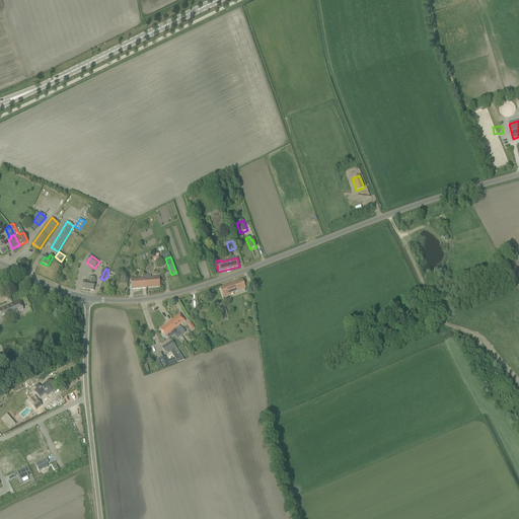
[(141,276),(142,279),(132,280),(132,289),(146,288),(145,275),(141,276)]
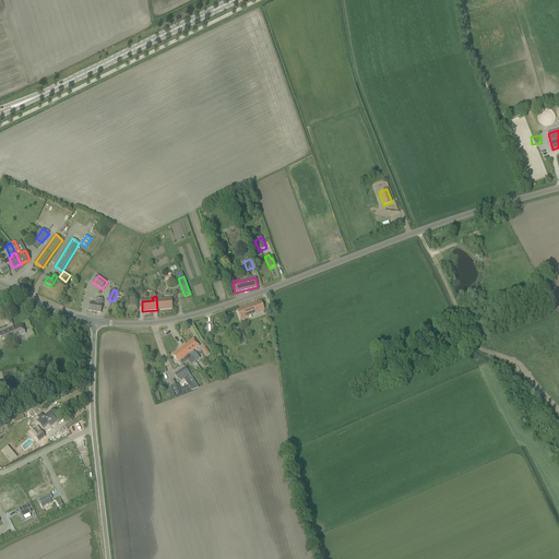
[(163,296),(156,296),(157,310),(173,309),(171,299),(163,300),(163,296)]
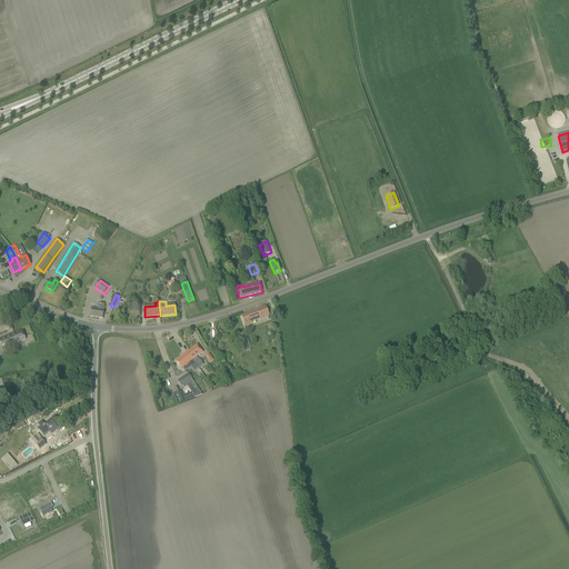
[(102,318),(103,313),(105,306),(98,305),(97,309),(92,308),(90,316),(102,318)]
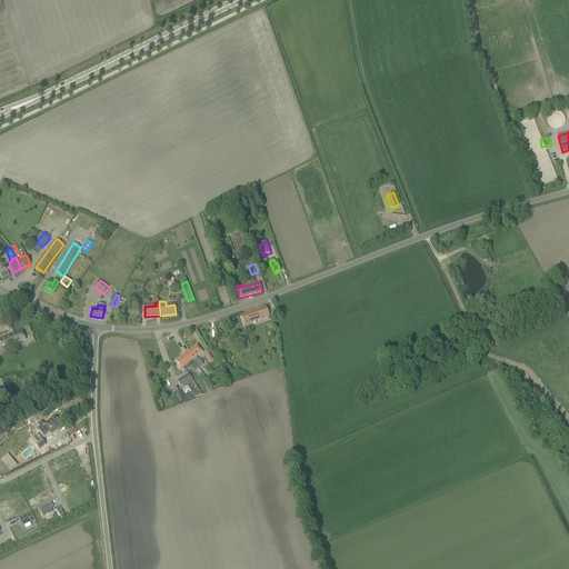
[(252,322),(269,316),(266,307),(241,316),(245,326),(252,323),(252,322)]
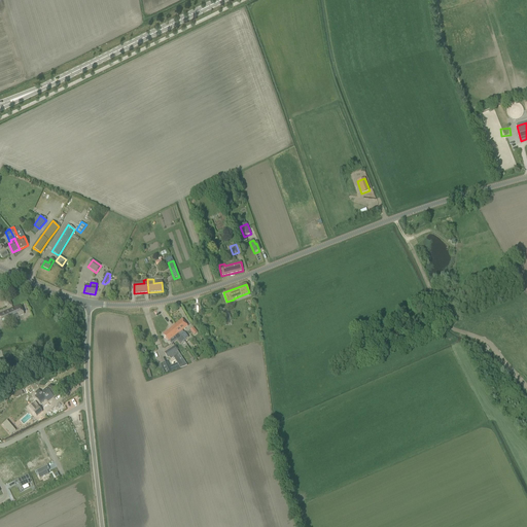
[(0,323),(0,325),(22,315),(24,314),(20,306),(15,308),(0,314),(0,323)]
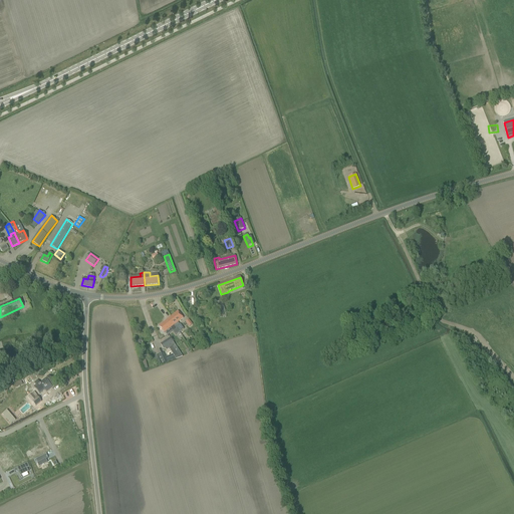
[(216,303),(220,314),(225,312),(222,301),(216,303)]
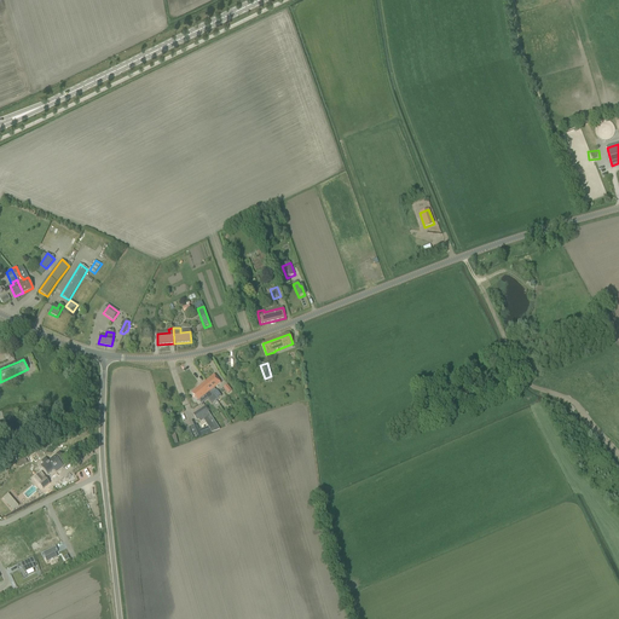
[(213,395),(212,395),(215,400),(217,400),(221,397),(218,392),(217,392),(214,388),(220,383),(214,375),(203,383),(210,392),(213,395)]
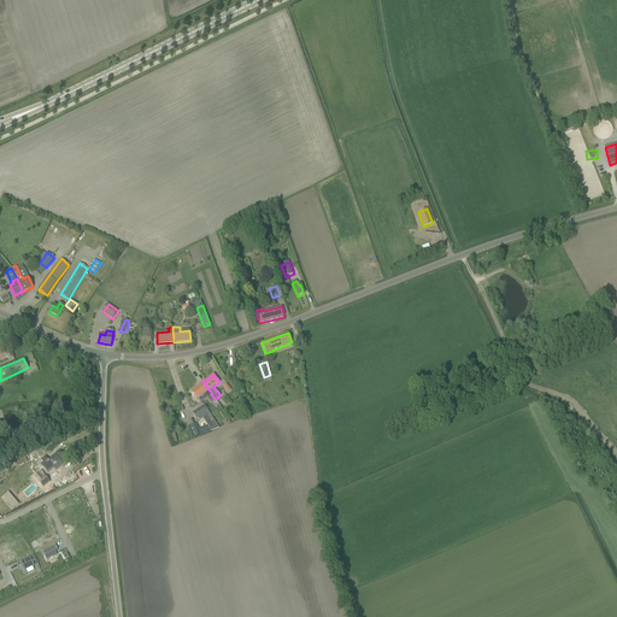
[(203,382),(192,392),(195,397),(198,400),(200,403),(207,397),(211,403),(215,399),(211,394),(212,394),(210,391),(203,382)]
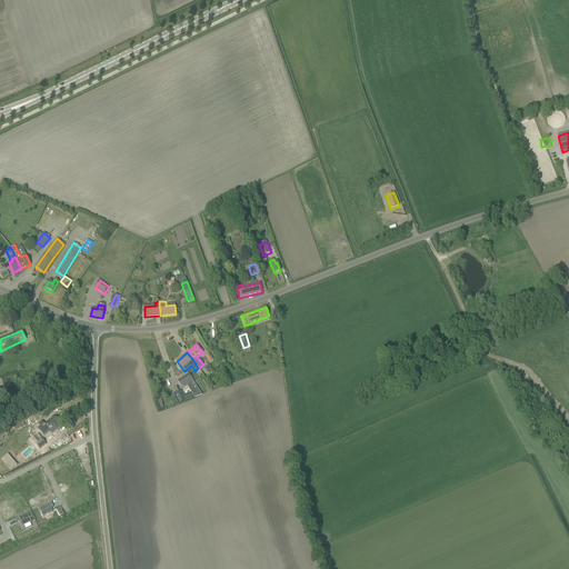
[(188,373),(178,381),(181,387),(182,386),(185,388),(190,385),(196,393),(192,395),(191,392),(183,396),(186,401),(191,399),(202,395),(191,378),(189,375),(188,373)]
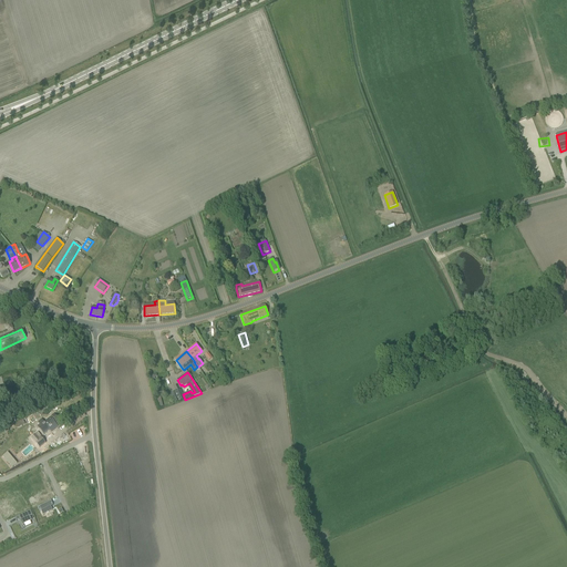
[(174,400),(175,403),(185,400),(181,389),(174,392),(176,395),(174,395),(175,399),(174,400)]
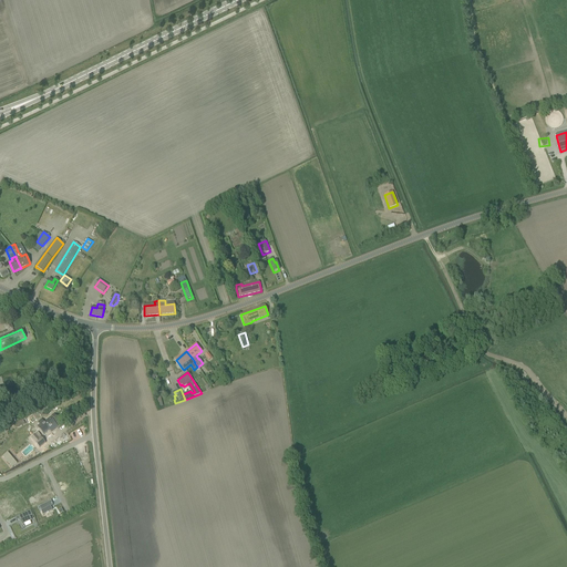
[(40,424),(38,426),(44,434),(50,430),(51,432),(58,426),(55,424),(59,421),(53,415),(54,415),(53,414),(50,418),(44,422),(42,420),(39,422),(40,424)]
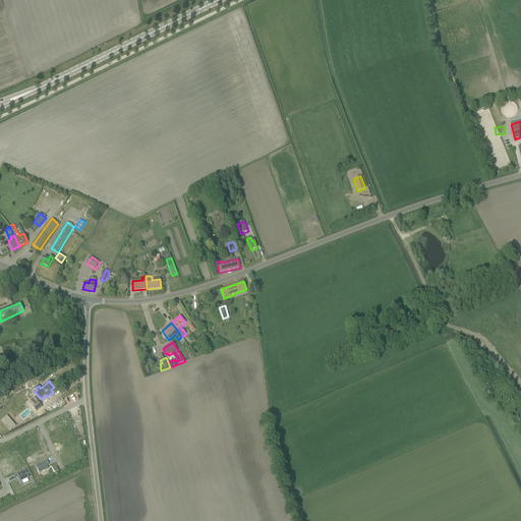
[(15,394),(23,390),(21,386),(13,390),(15,394)]
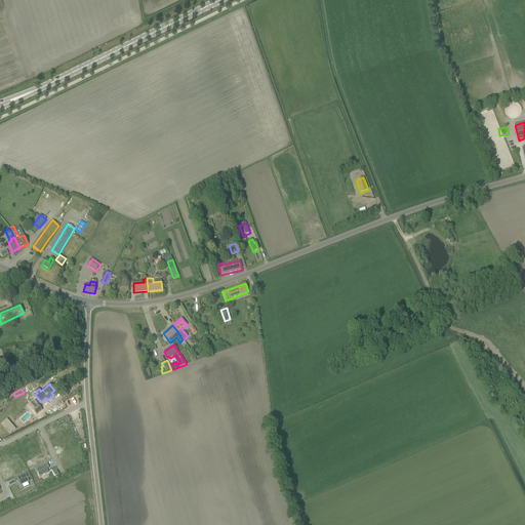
[(33,402),(29,406),(32,410),(36,415),(42,410),(38,405),(38,404),(35,400),(33,402)]
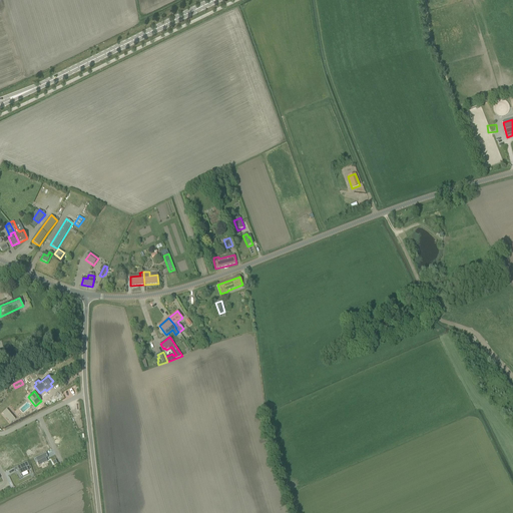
[(7,410),(2,414),(11,424),(15,420),(7,410)]
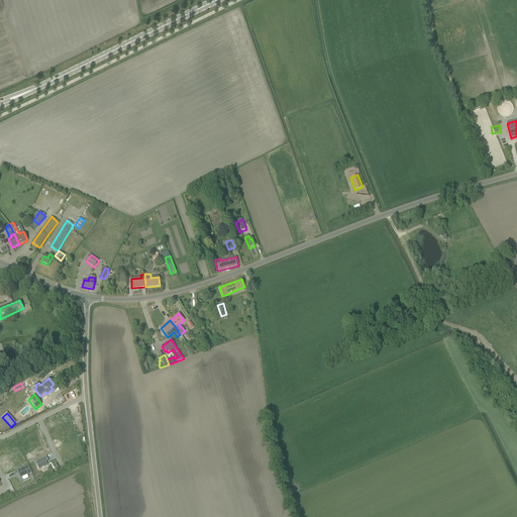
[(35,427),(23,433),(25,437),(33,433),(35,436),(39,434),(35,427)]
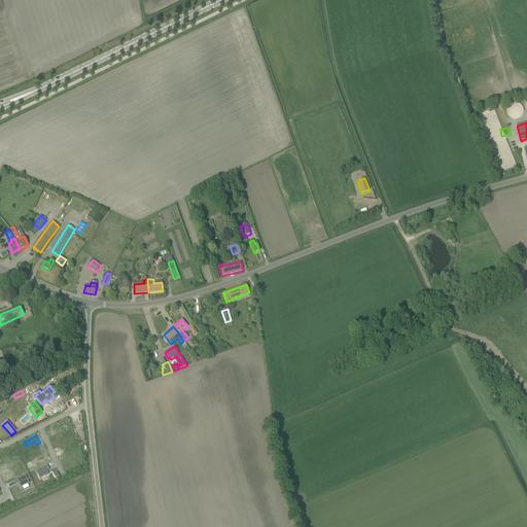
[(73,453),(63,458),(68,468),(72,466),(70,462),(72,461),(72,462),(73,461),(76,459),(73,453)]
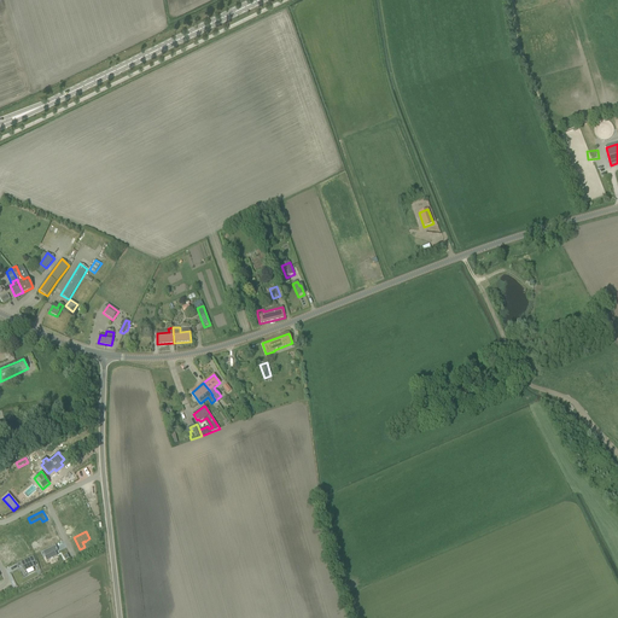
[(56,546),(42,553),(45,557),(45,558),(47,561),(57,557),(54,553),(58,551),(56,546)]
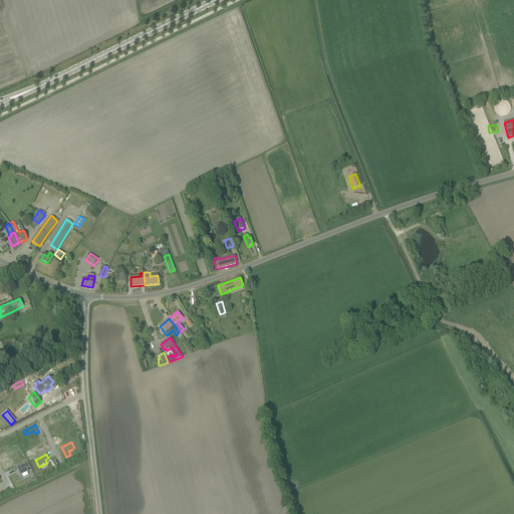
[(27,463),(14,470),(15,472),(18,471),(19,472),(18,472),(20,476),(21,475),(27,472),(28,472),(26,468),(29,467),(27,463)]
